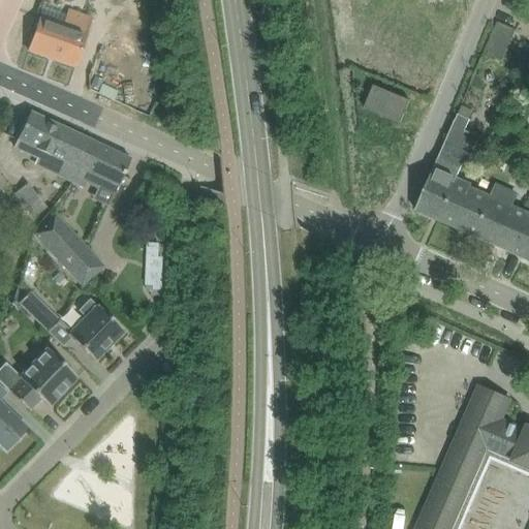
[(40,16),(28,51),(74,67),(91,20),(68,11),(63,24),(40,16)]
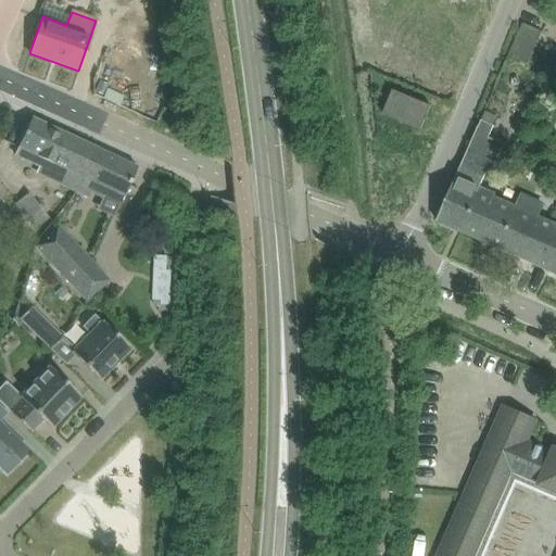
[(522,24),(509,55),(521,61),(525,62),(528,63),(541,33),(522,24)]
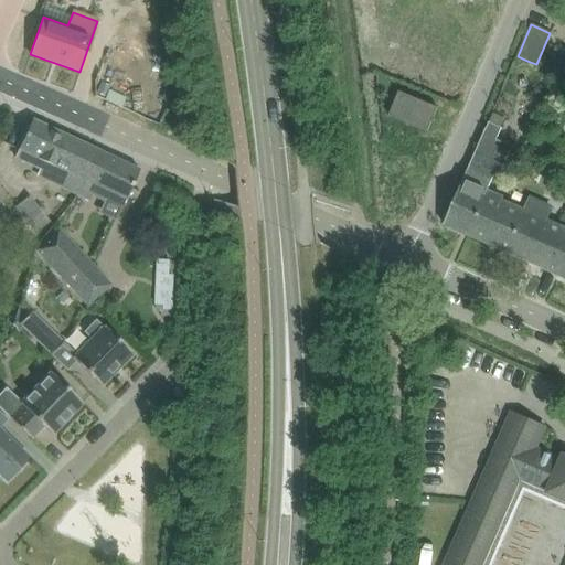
[(388,116),(427,132),(437,108),(398,92),(388,116)]
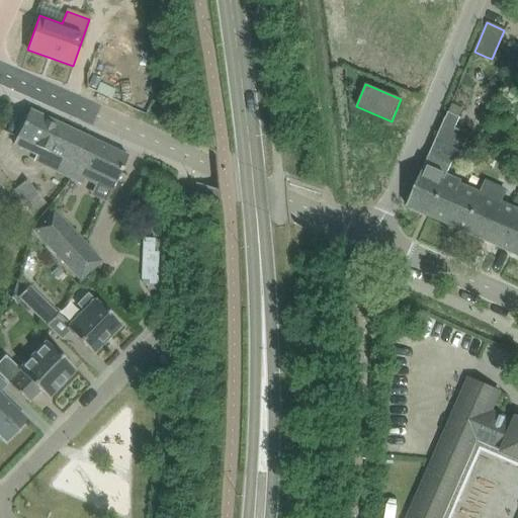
[(49,168),(70,178),(89,138),(29,109),(16,138),(55,156),(49,168)]
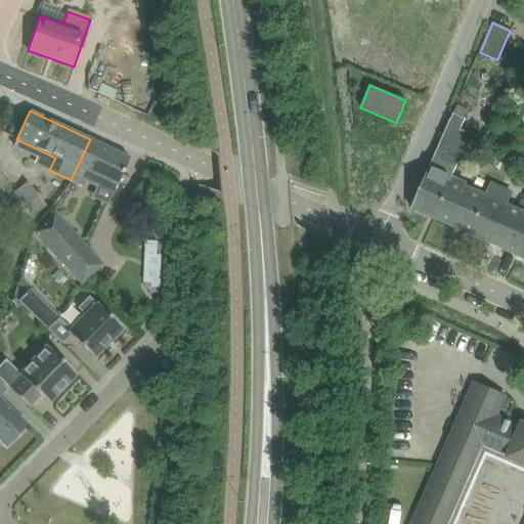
[(410,209),(433,218),(451,176),(457,163),(456,163),(465,155),(459,151),(449,148),(460,124),(450,120),(435,153),(410,209)]
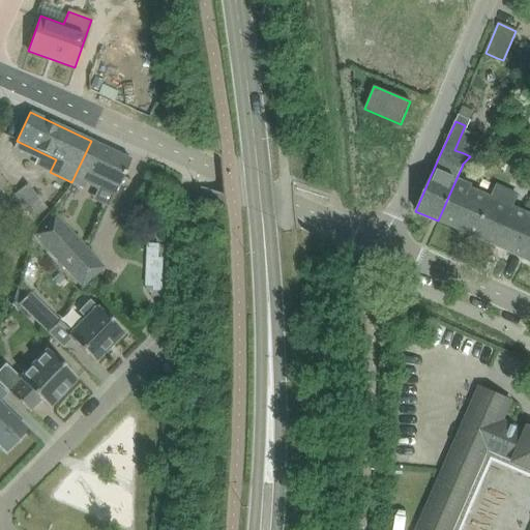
[(91,141),(71,182),(83,187),(85,182),(99,188),(100,185),(115,192),(130,159),(91,141)]
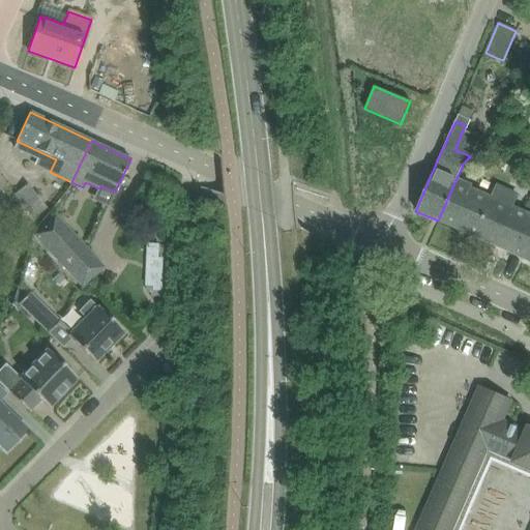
[(457,178),(438,221),(529,261),(529,215),(480,194),(469,188),(470,184),(457,178)]
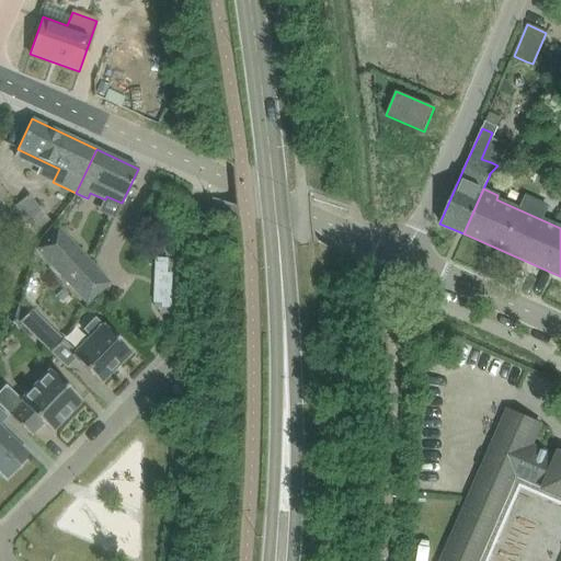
[(4,214),(25,240),(36,231),(35,231),(48,220),(29,196),(15,206),(14,206),(4,214)]
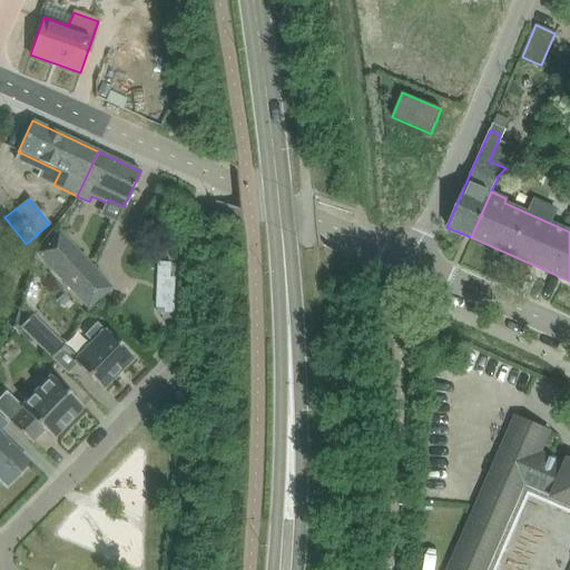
[(164,199),(163,226),(175,226),(176,204),(172,200),(164,199)]
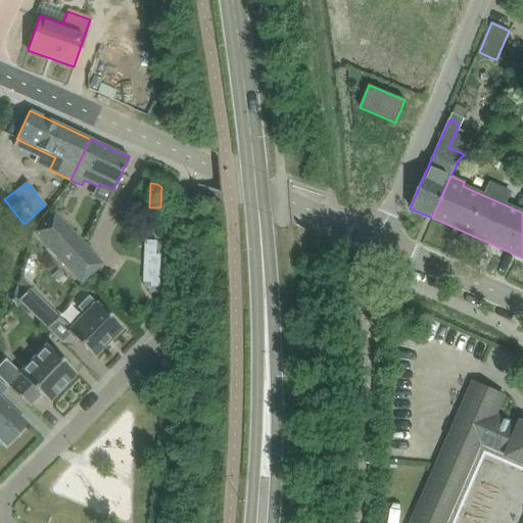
[(34,232),(68,270),(81,283),(101,264),(54,214),(34,232)]
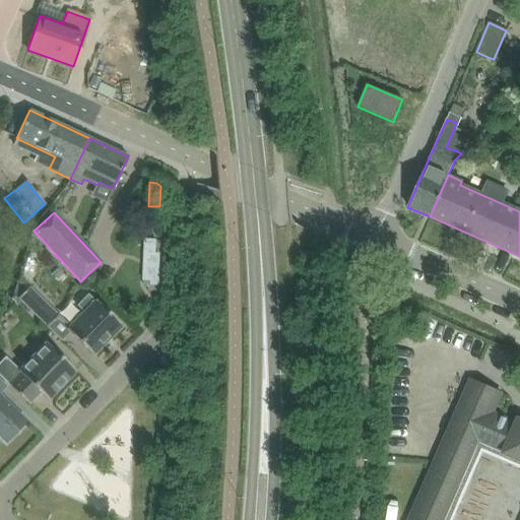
[(159,284),(161,238),(143,237),(141,283),(159,284)]
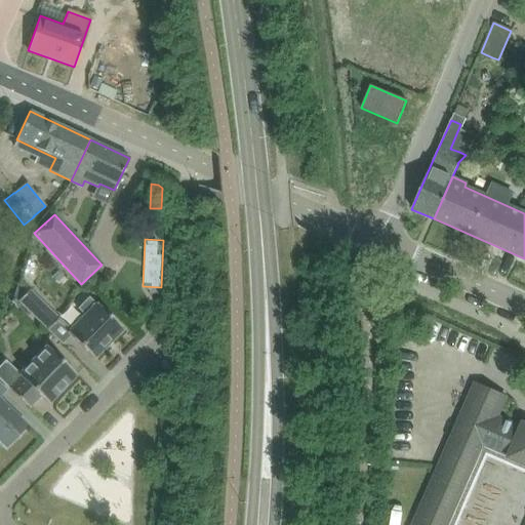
[(17,301),(47,330),(58,319),(30,290),(17,301)]
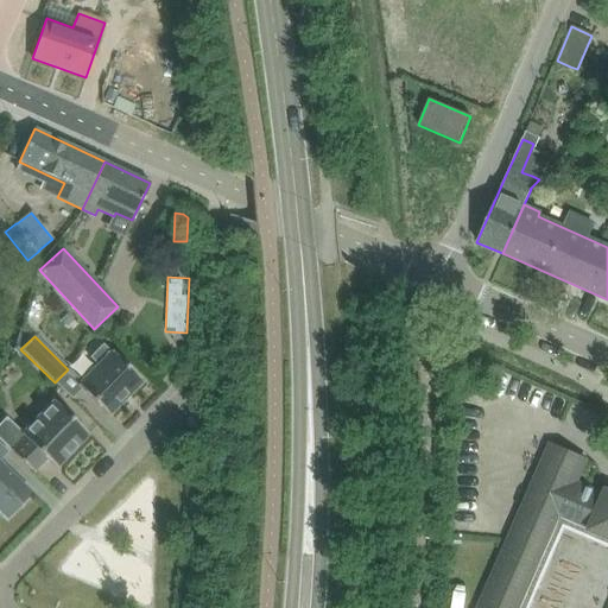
[(89,358),(97,366),(78,386),(108,416),(141,381),(112,352),(111,353),(102,344),(89,358)]
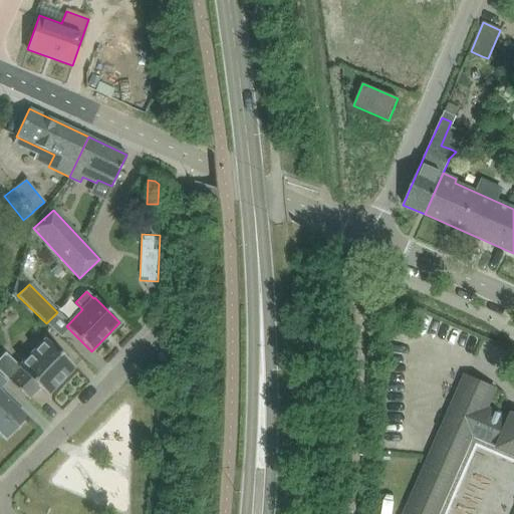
[(0,357),(0,372),(27,400),(38,388),(47,397),(75,367),(45,338),(19,366),(5,353),(0,357)]
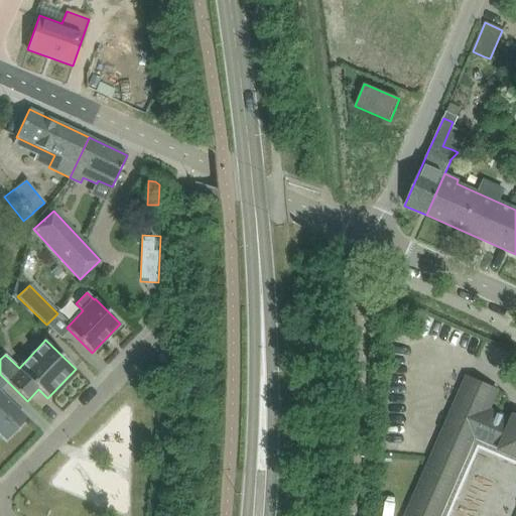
[(492,408),(499,391),(466,376),(403,515),(448,515),(480,449),(515,465),(515,414),(512,413),(511,417),(492,408)]
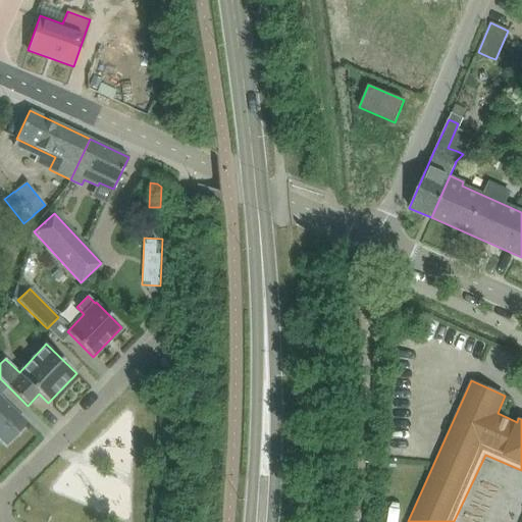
[(0,437),(6,445),(27,424),(0,398),(0,437)]
